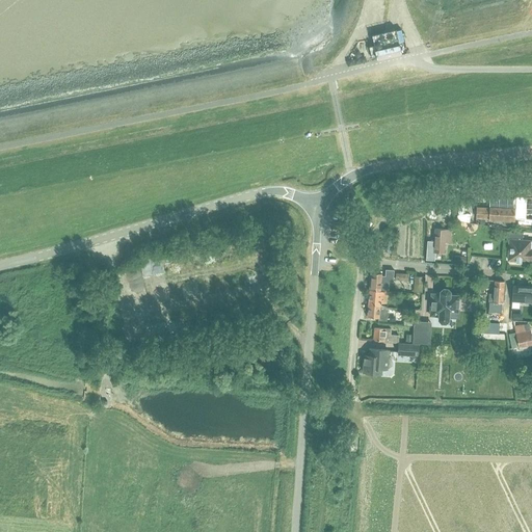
[(396,29),(371,35),(374,45),(376,56),(377,57),(377,59),(402,54),(401,50),(399,43),(404,42),(401,29),(397,30),(396,29)]
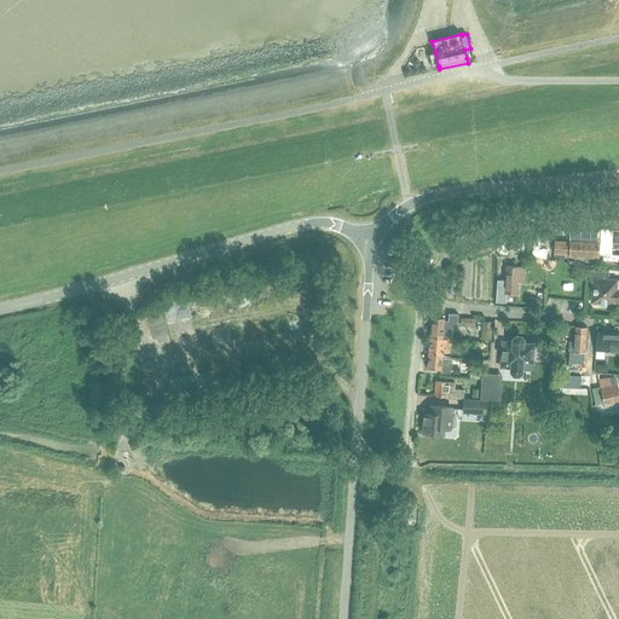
[(585,261),(599,261),(600,243),(570,241),(570,242),(555,241),(554,254),(568,254),(568,255),(586,256),(585,261)]
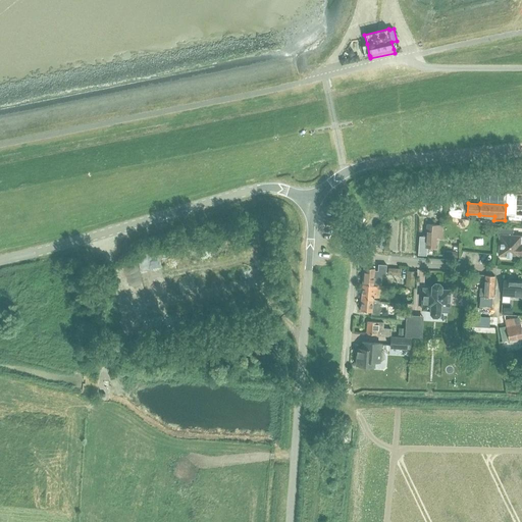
[(458,211),(455,205),(447,208),(449,214),(458,211)]
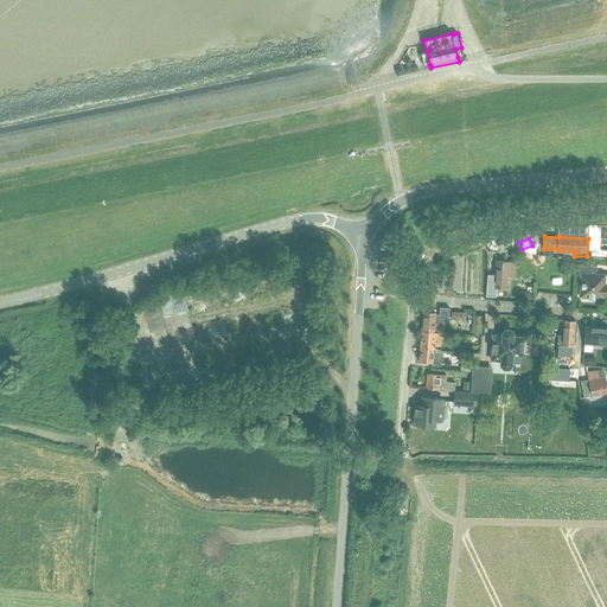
[(496,260),(494,288),(508,289),(509,276),(515,278),(516,261),(496,260)]
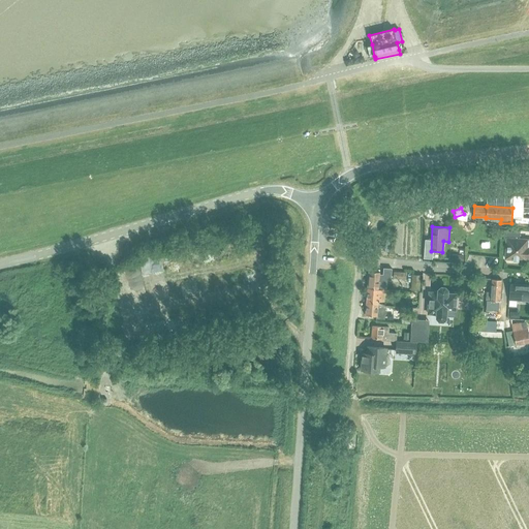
[(504,229),(503,240),(506,240),(505,258),(514,259),(518,259),(526,260),(526,258),(528,258),(528,239),(520,239),(520,230),(504,229)]
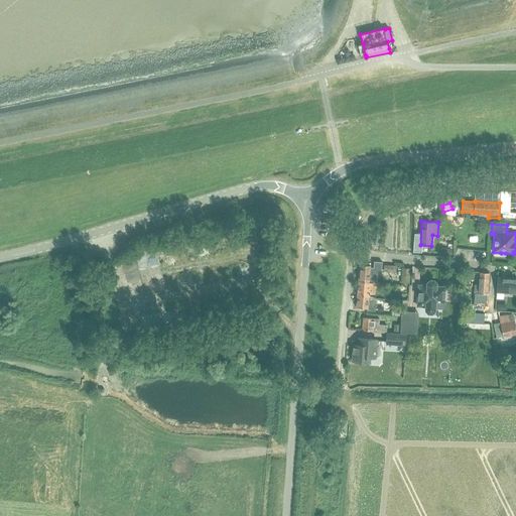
[(207,250),(204,238),(194,240),(196,252),(207,250)]
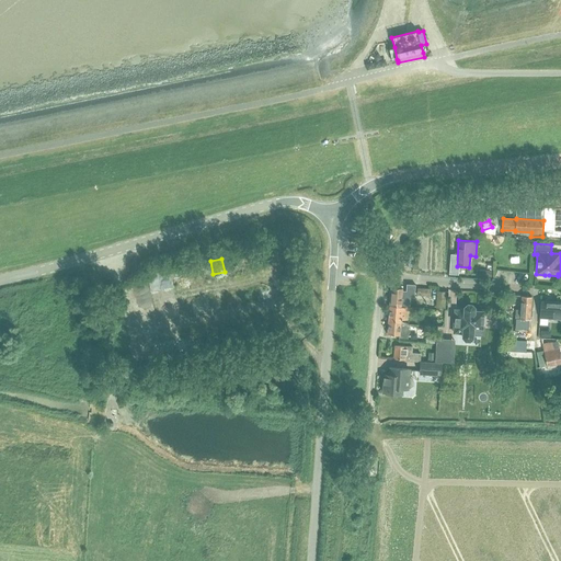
[(196,264),(189,268),(192,275),(199,271),(196,264)]
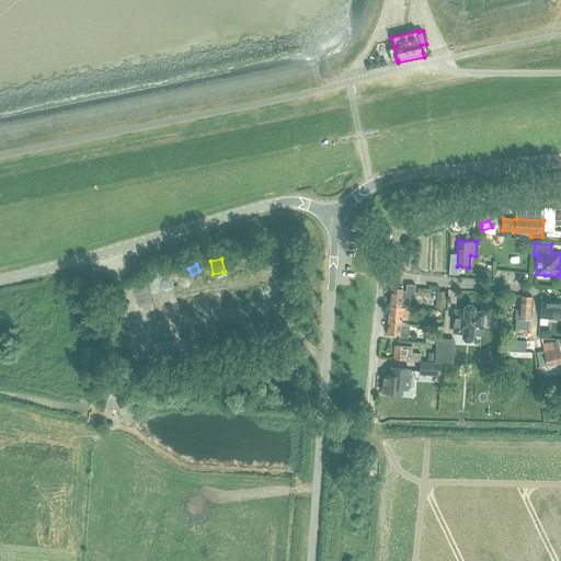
[(150,270),(150,285),(168,285),(168,270),(150,270)]
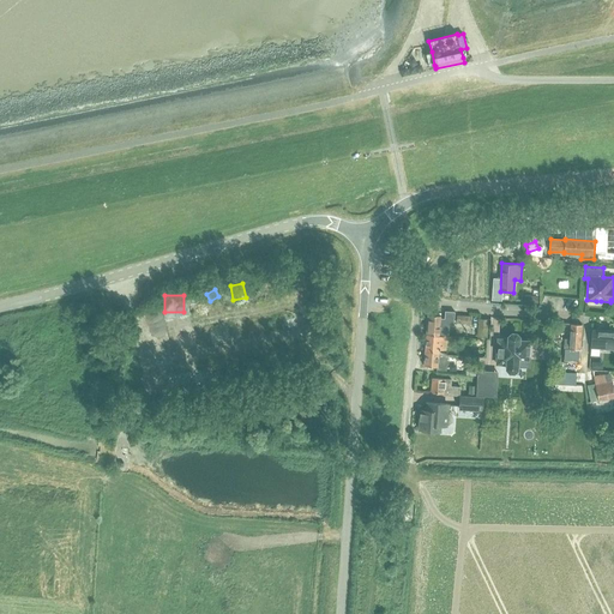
[(282,320),(302,314),(299,305),(280,311),(282,320)]
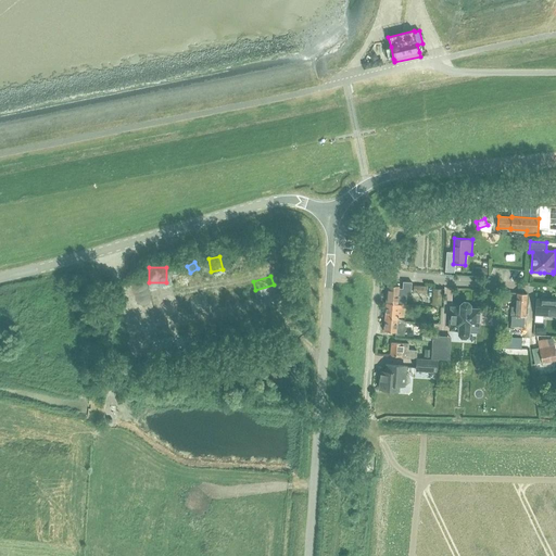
[(147,280),(131,280),(130,289),(147,290),(147,280)]
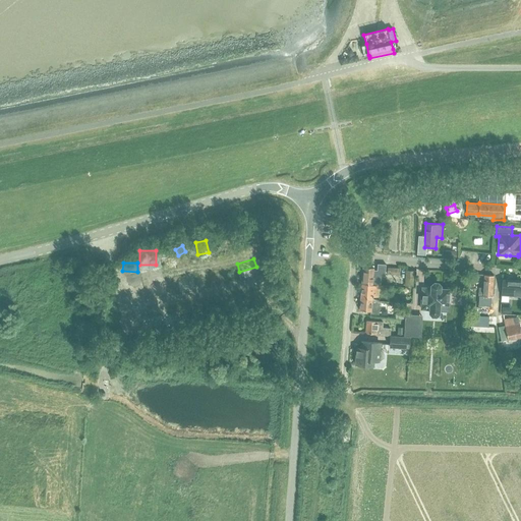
[(363,267),(362,284),(381,285),(382,273),(386,273),(386,265),(378,264),(378,270),(373,270),(373,268),(363,267)]
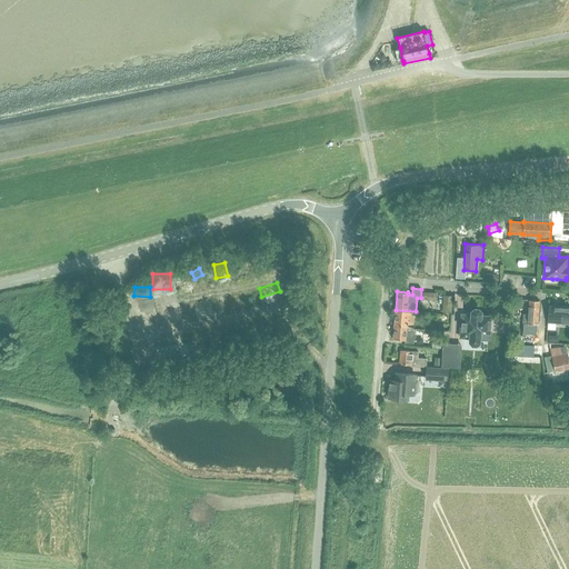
[(442,311),(452,311),(452,293),(443,293),(442,311)]
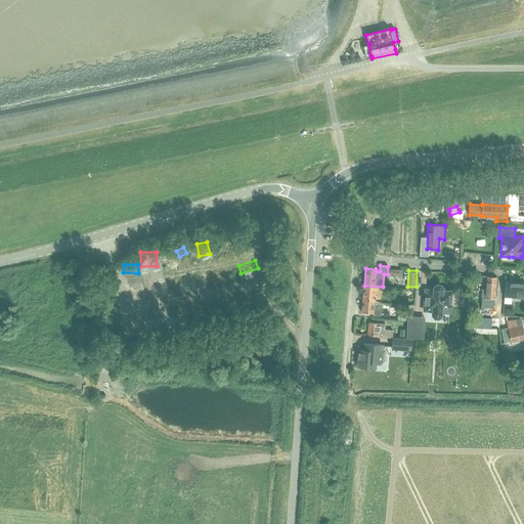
[(493,307),(493,299),(495,299),(496,277),(487,276),(485,298),(481,297),(481,306),(493,307)]
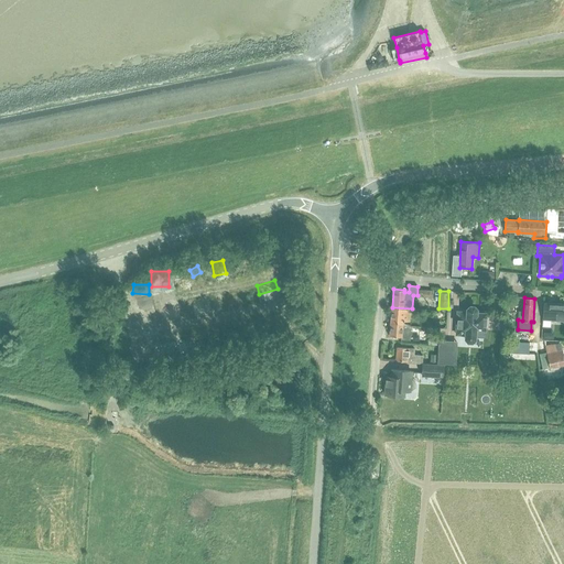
[(543,320),(563,321),(563,303),(544,302),(543,320)]
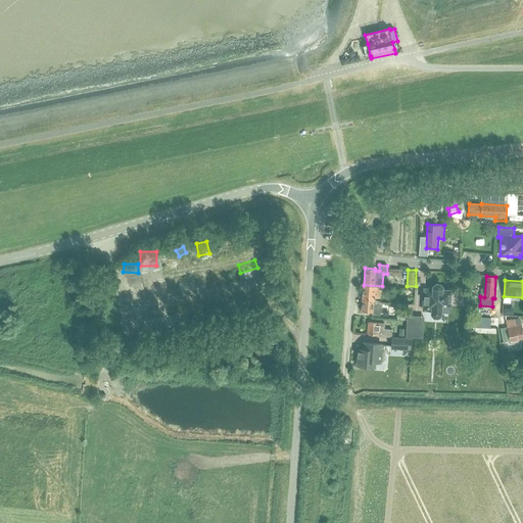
[(453,311),(453,303),(454,289),(443,289),(443,288),(442,288),(442,286),(440,284),(437,284),(434,286),(434,287),(433,287),(433,291),(425,291),(424,310),(432,310),(432,312),(433,312),(433,313),(435,316),(438,316),(440,314),(440,312),(442,312),(443,310),(453,311)]
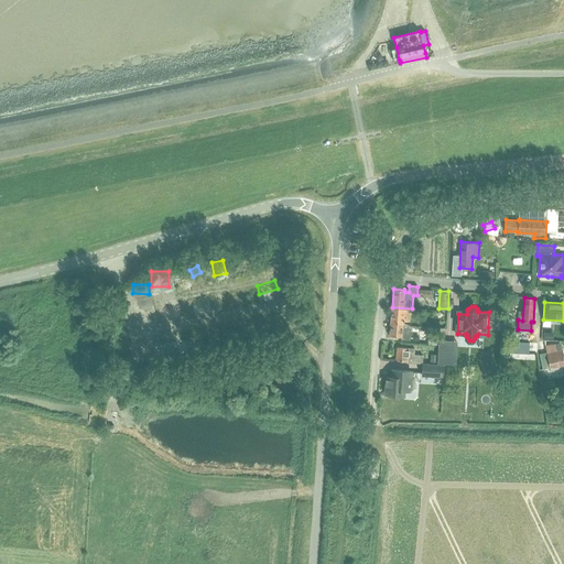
[(392,307),(391,323),(403,324),(403,321),(410,322),(410,312),(415,312),(415,310),(412,308),(392,307)]
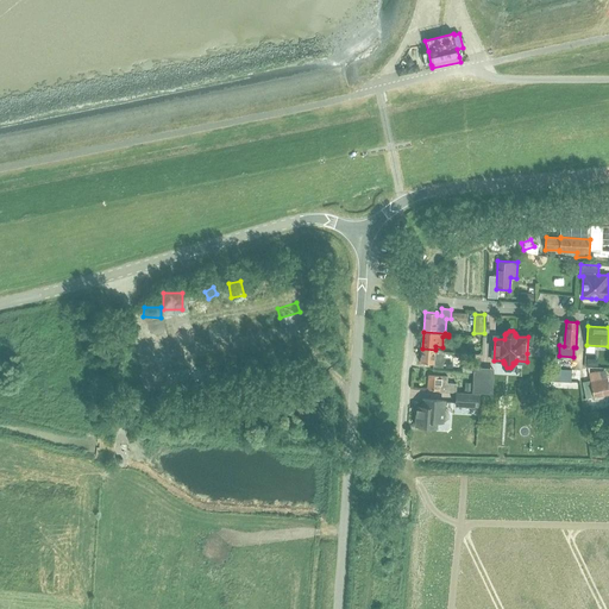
[(435,350),(422,349),(421,363),(433,364),(433,366),(443,368),(444,352),(435,350)]
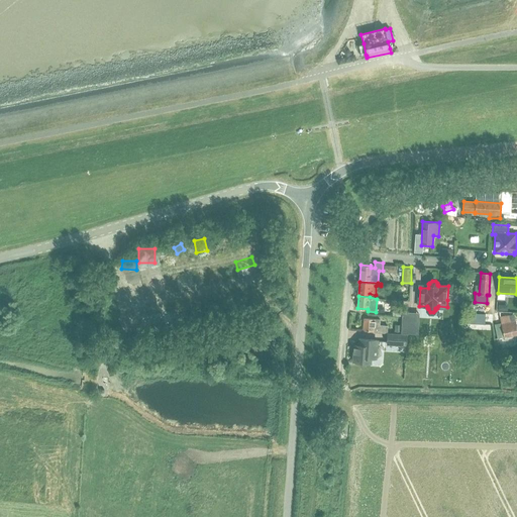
[(402,332),(414,332),(415,312),(403,312),(402,332)]
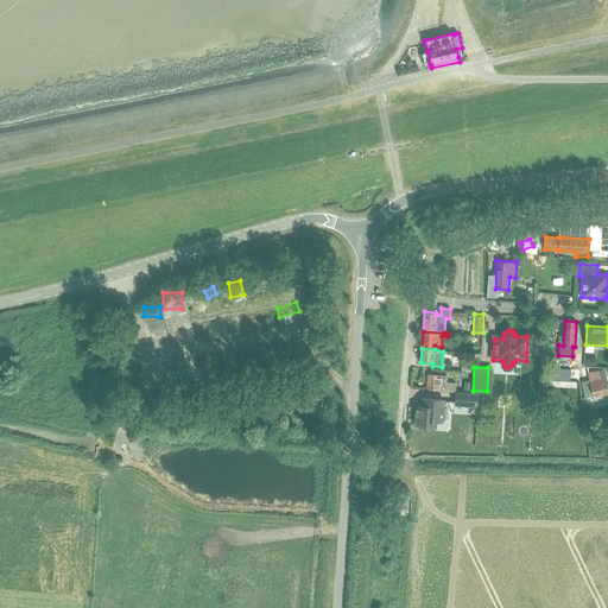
[(552,371),(552,381),(570,380),(570,369),(552,371)]
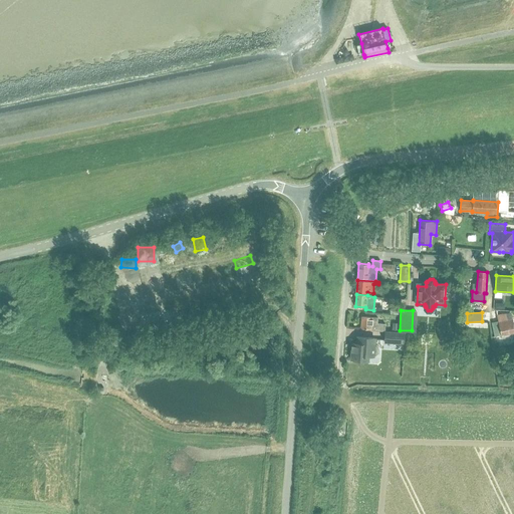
[(493,324),(495,336),(513,332),(513,326),(512,318),(511,316),(509,316),(508,313),(497,315),(499,323),(493,324)]
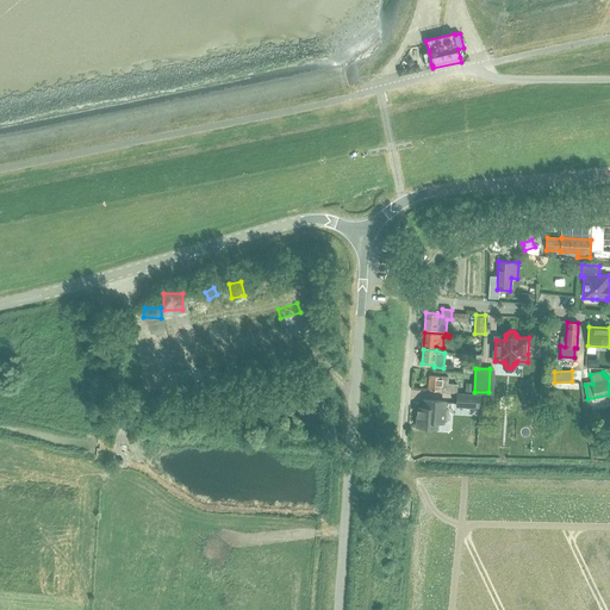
[(429,377),(429,390),(429,391),(441,391),(440,393),(456,393),(458,385),(448,384),(448,377),(429,377)]
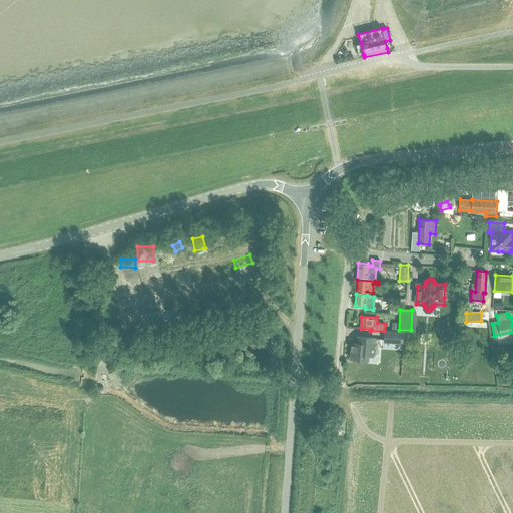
[(384,342),(403,343),(404,333),(385,332),(384,342)]
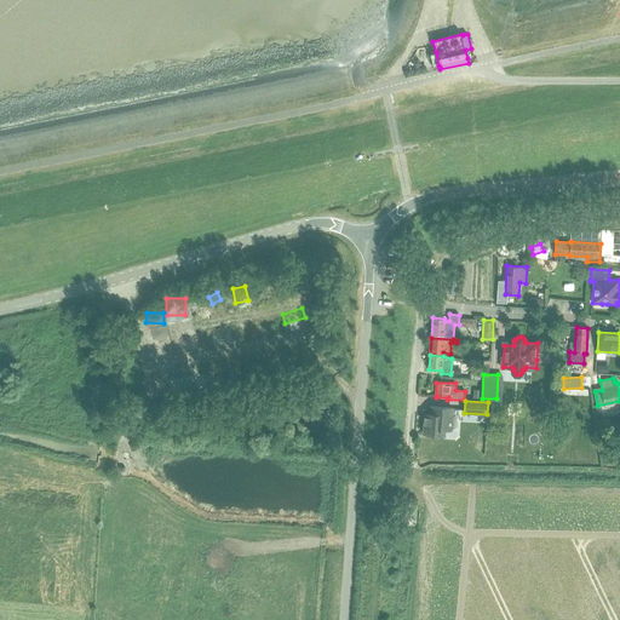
[(451,430),(451,429),(453,429),(457,426),(457,422),(454,418),(452,418),(453,408),(432,407),(431,414),(425,414),(424,434),(445,436),(445,430),(451,430)]
